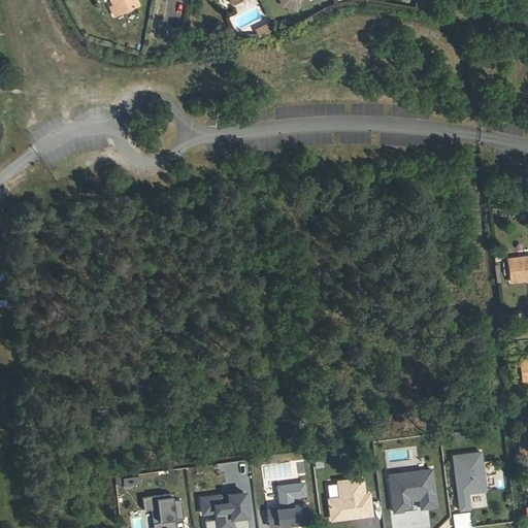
[(139,9),(135,0),(109,0),(113,8),(116,8),(121,19),(139,9)]
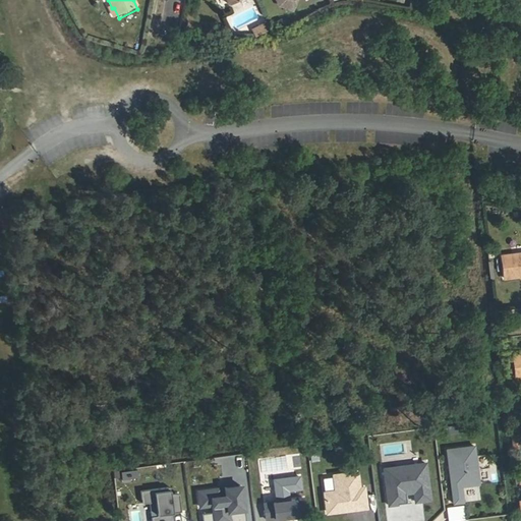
[(276,0),(279,5),(292,9),(295,1),(291,0),(276,0)]
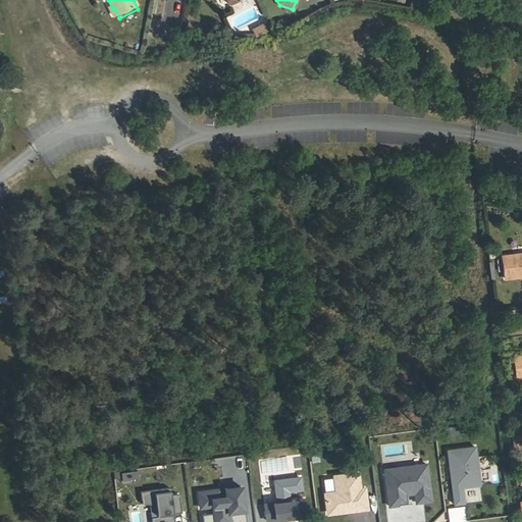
[(114,8),(112,8),(109,10),(114,20),(119,18),(114,8)]
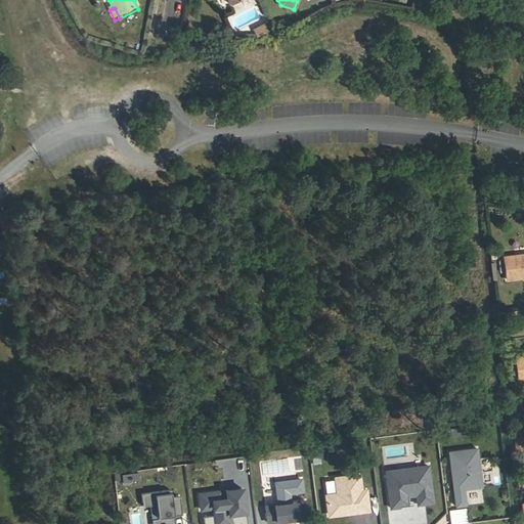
[(265,22),(252,28),(255,34),(268,28),(265,22)]
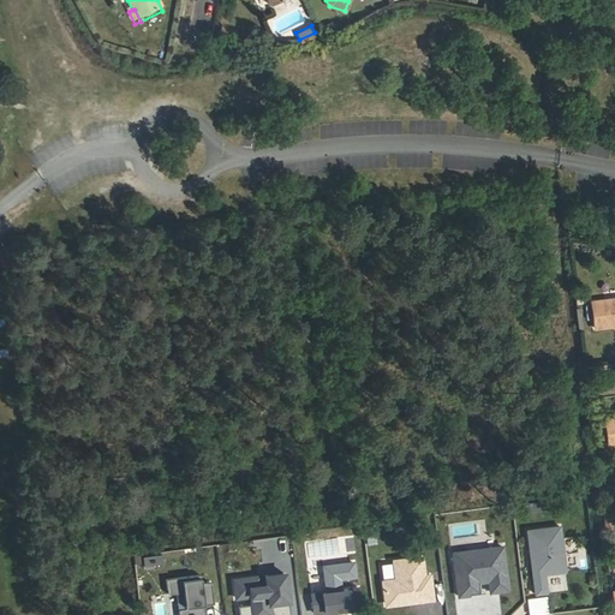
[(614,297),(592,300),(595,327),(614,324),(614,297)]
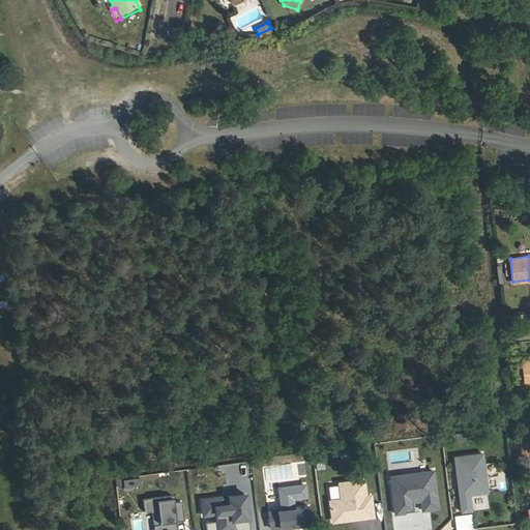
[(529,358),(521,359),(523,382),(529,381),(529,358)]
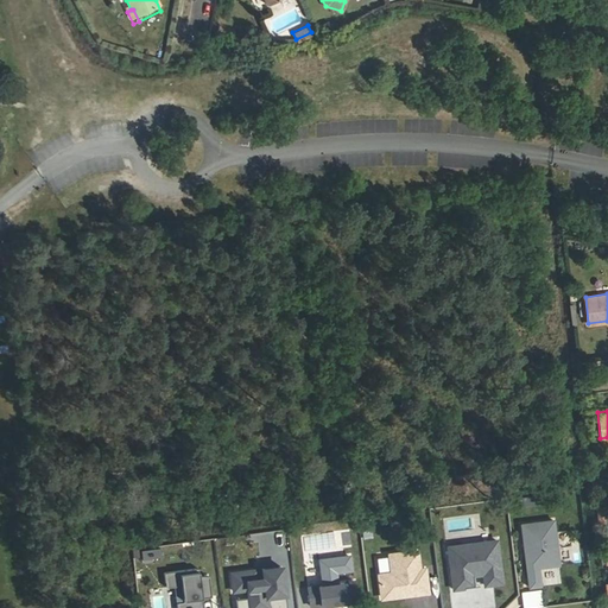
[(552,520),(532,523),(533,529),(521,531),(529,587),(540,586),(538,567),(558,563),(552,520)]
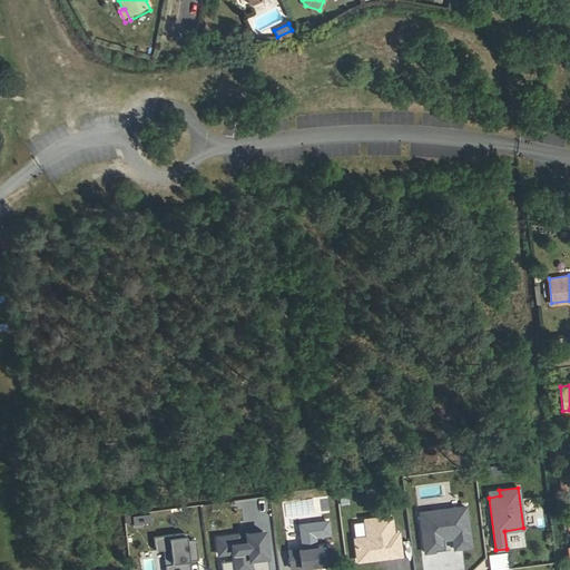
[(465,507),(420,512),(424,552),(435,551),(434,537),(442,536),(443,539),(452,538),(454,549),(470,547),(465,507)]
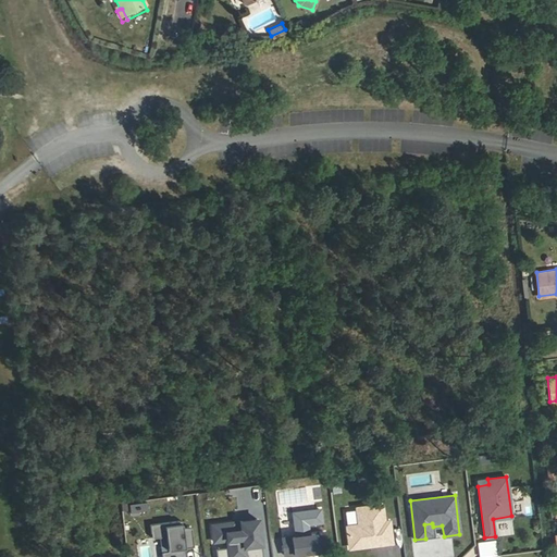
[(381,504),(355,507),(357,523),(345,525),(348,545),(374,542),(374,544),(391,542),(388,520),(383,520),(381,504)]
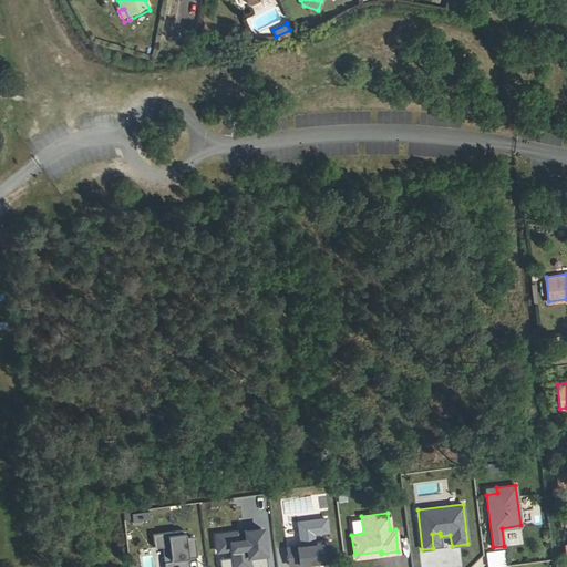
[(266,566),(261,528),(244,531),(245,538),(238,539),(237,532),(215,534),(217,550),(230,549),(232,558),(220,559),(220,566),(241,566),(248,566),(266,566)]
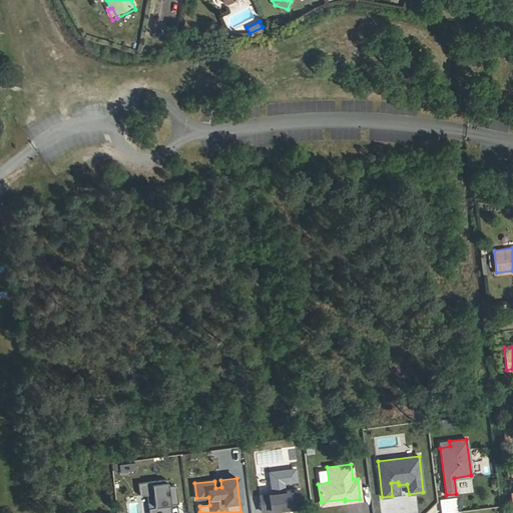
[(166,479),(138,483),(139,495),(152,494),(154,507),(148,508),(149,512),(170,512),(170,504),(178,503),(175,486),(167,487),(166,479)]
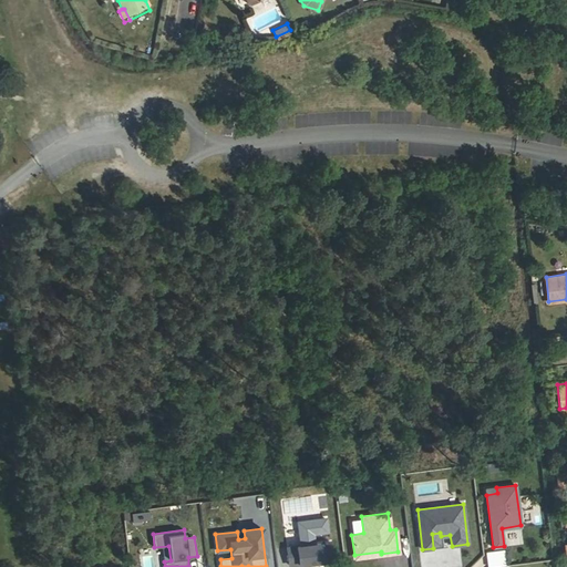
[(440,533),(432,534),(433,548),(442,547),(441,536),(440,533)]
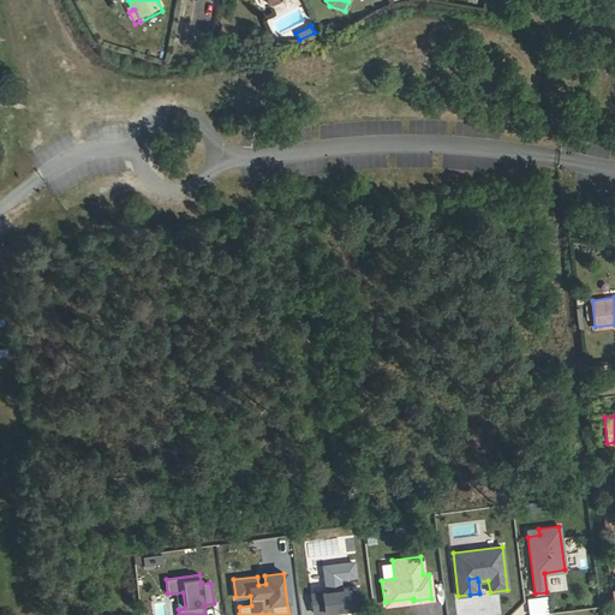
[(357,587),(310,593),(312,613),(359,607),(357,587)]
